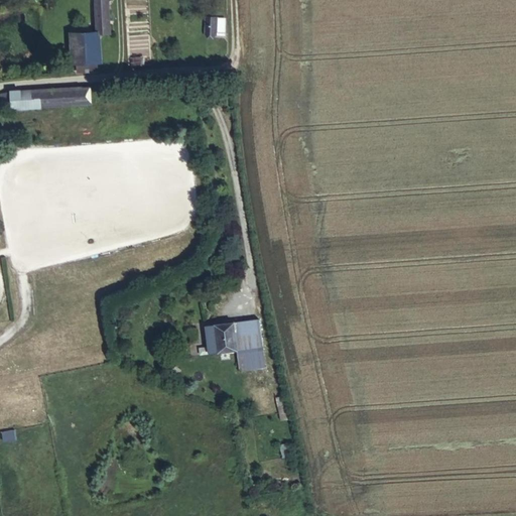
[(95,0),(97,32),(111,32),(108,0),(95,0)]
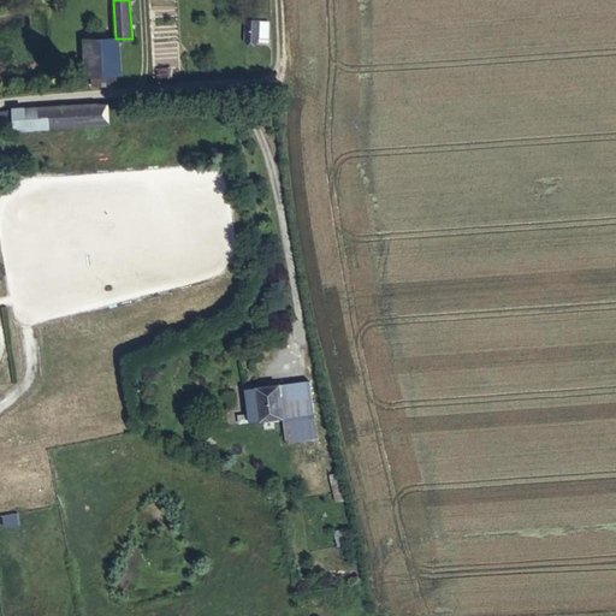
[(267,37),(268,23),(259,22),(259,21),(247,21),(246,41),(258,41),(258,37),(267,37)]
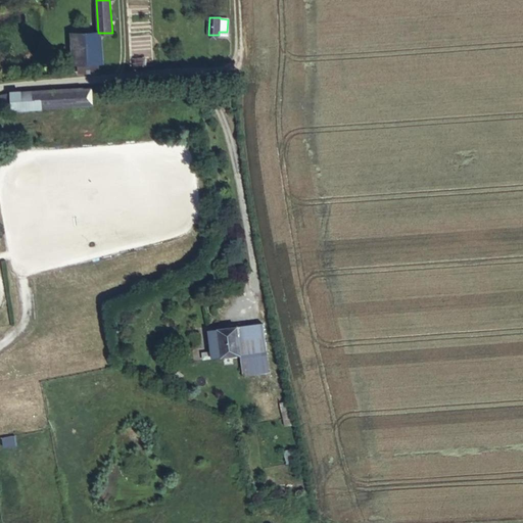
[(100,62),(98,33),(75,34),(76,63),(100,62)]
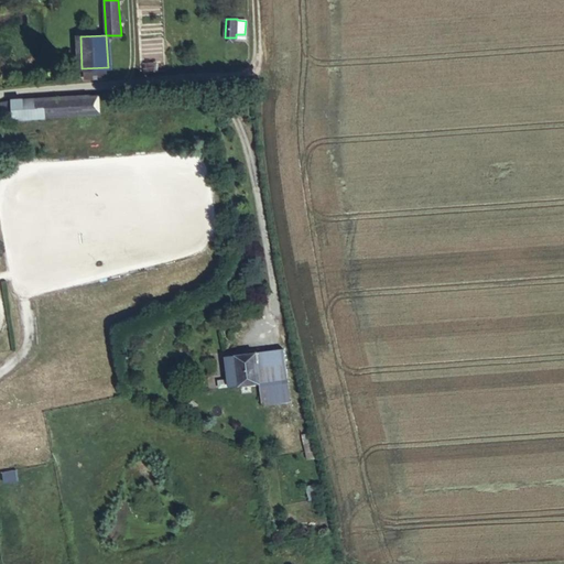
[(98,95),(15,99),(0,101),(0,118),(17,118),(99,112),(98,95)]
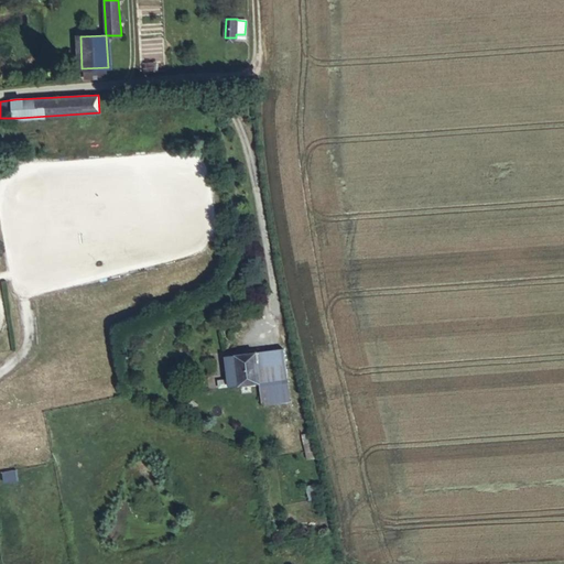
[(283,348),(256,353),(259,382),(288,379),(283,348)]
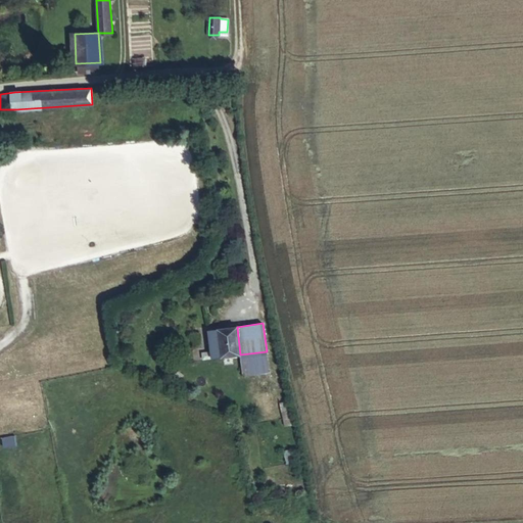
[(240,354),(237,327),(208,330),(212,358),(240,354)]
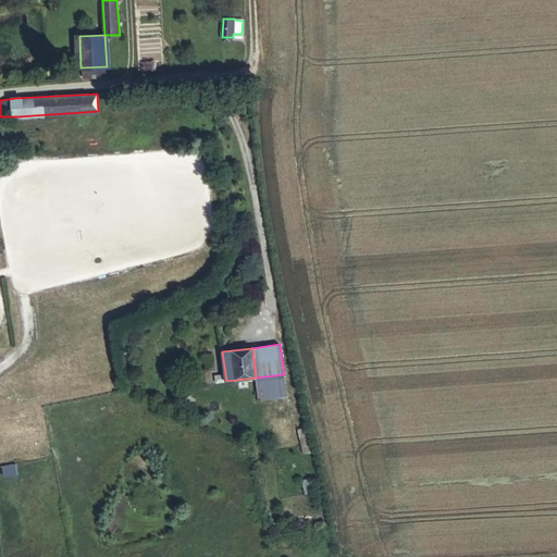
[(284,374),(256,378),(259,399),(286,395),(284,374)]
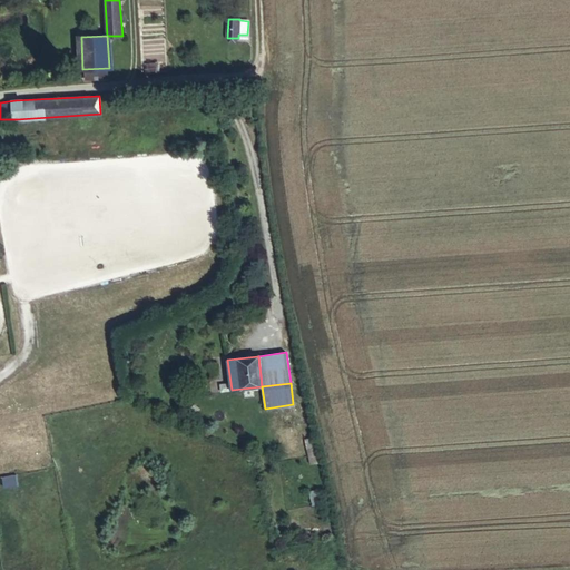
[(17,475),(2,477),(3,490),(18,488),(17,475)]
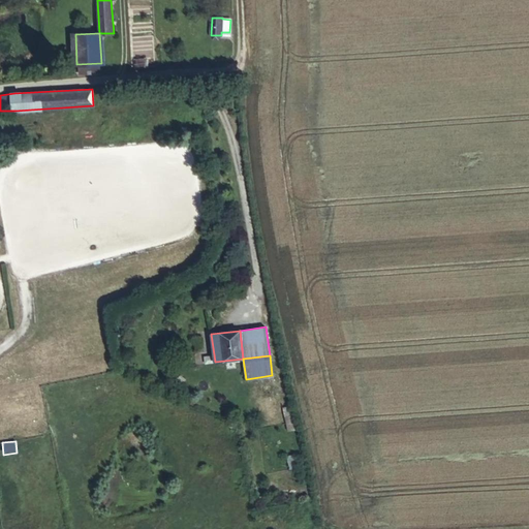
All buildings are outlined.
